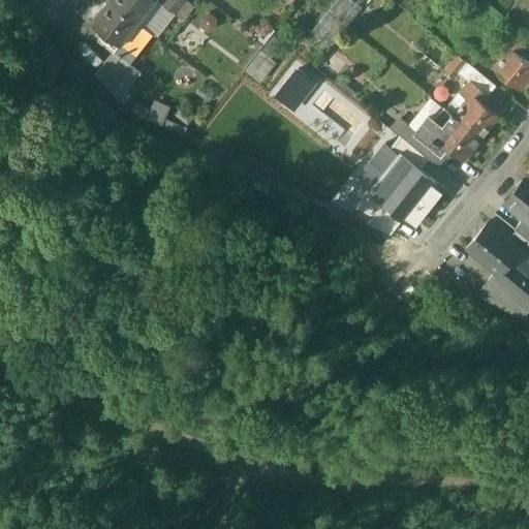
[(137,20),(112,0),(106,0),(90,22),(102,31),(119,44),(137,20)]
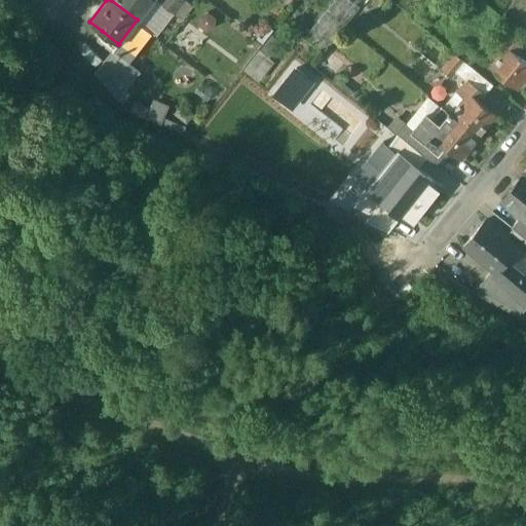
[(111,0),(137,20),(152,0),(111,0)]
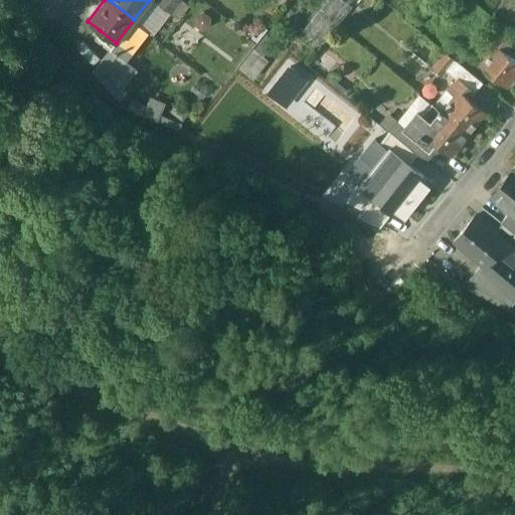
[(157,4),(151,0),(149,0),(134,19),(154,35),(170,14),(157,4)]
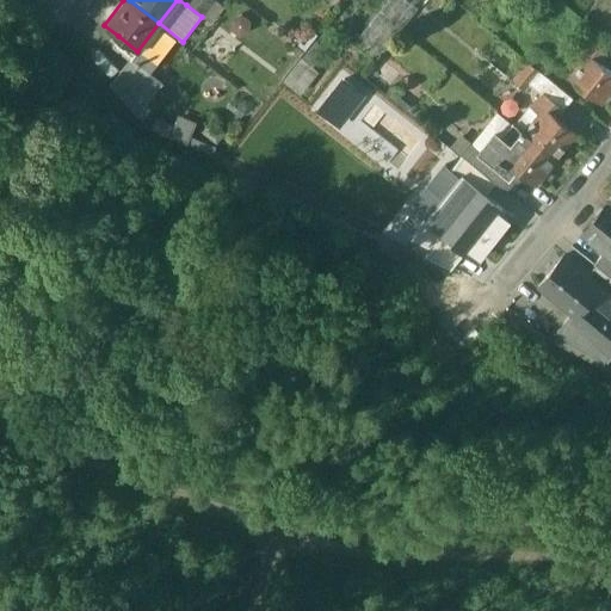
[(190,0),(186,5),(202,17),(214,1),(213,0),(190,0)]
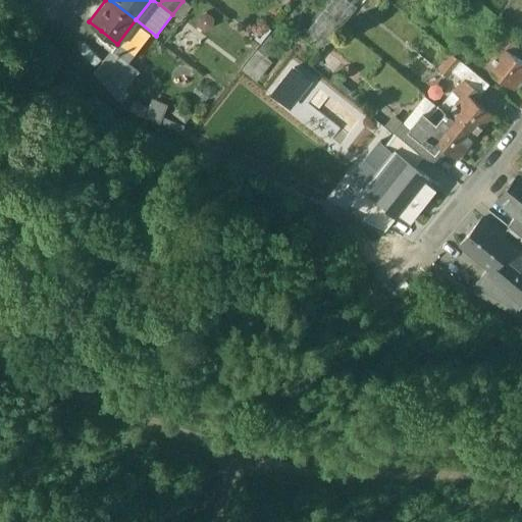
[(348,0),(332,0),(307,32),(326,46),(358,7),(348,0)]
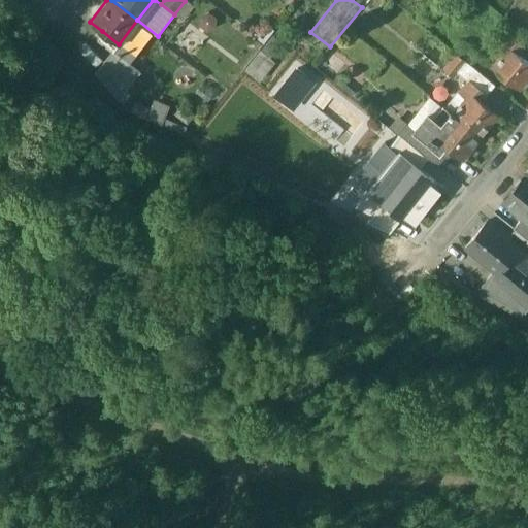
[(119,44),(102,31),(96,39),(110,51),(112,52),(119,44)]
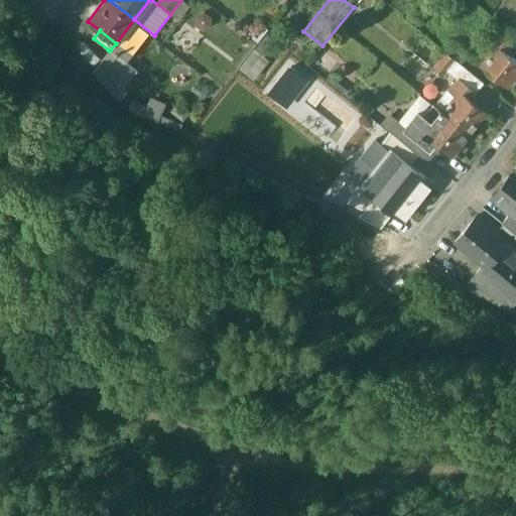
[(514,45),(497,31),(486,44),(493,50),(480,66),(508,88),(515,78),(515,60),(507,53),(514,45)]
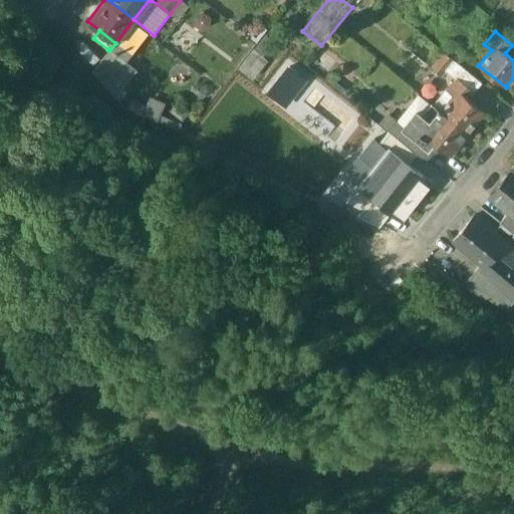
[(465,53),(452,42),(444,51),(454,59),(457,62),(465,53)]
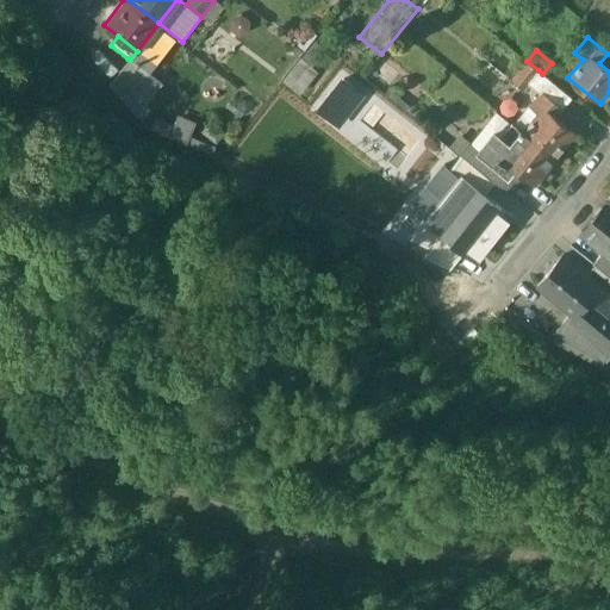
[(130,60),(128,58),(107,85),(136,117),(161,85),(130,60)]
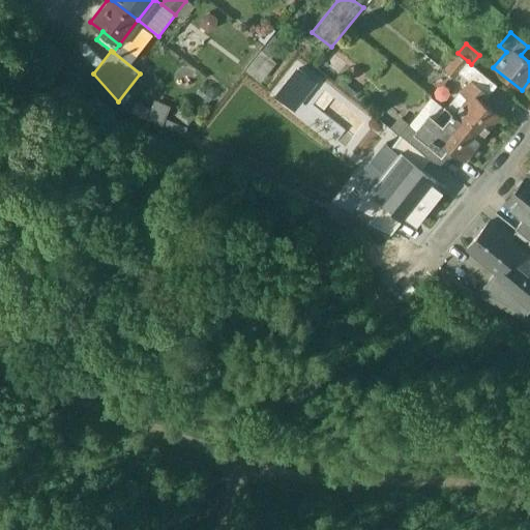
[(247,70),(261,81),(274,63),(262,53),(247,70)]
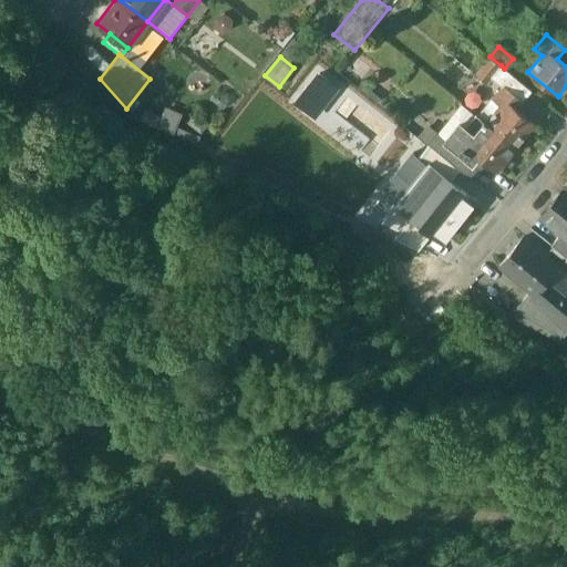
[(490,57),(474,75),(485,84),(490,79),(501,65),(490,57)]
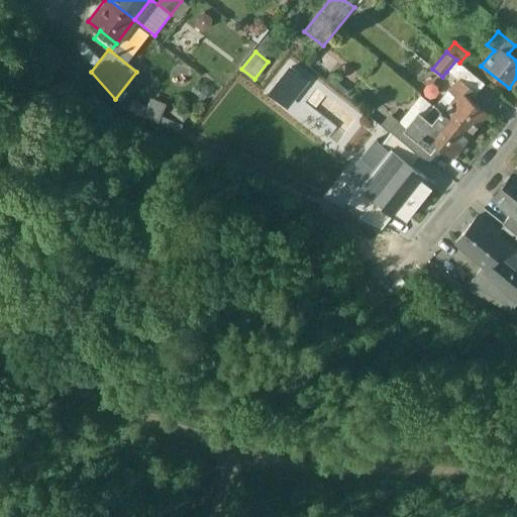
[(459,63),(456,60),(446,72),(458,82),(459,80),(477,93),(485,83),(459,63)]
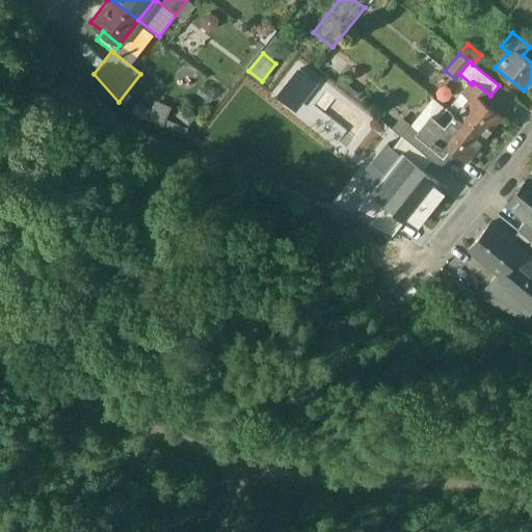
[(315,82),(299,70),(278,96),(294,108),(315,82)]
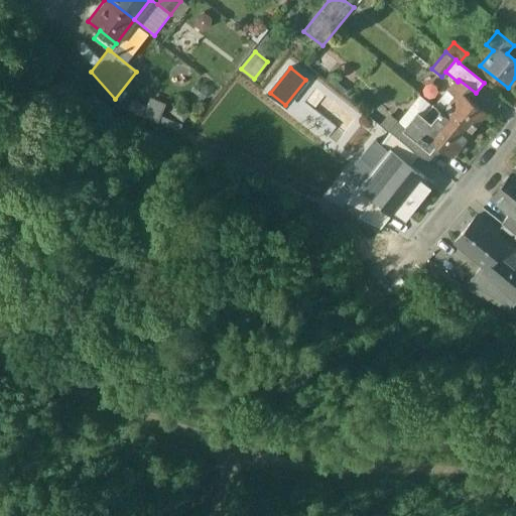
[(458,82),(448,93),(456,98),(442,113),(470,134),(486,115),(469,102),(476,93),(459,80),(458,82)]
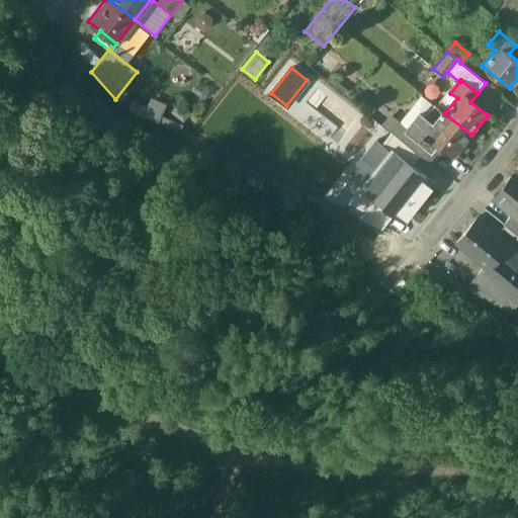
[(435,105),(423,120),(425,122),(421,126),(413,120),(407,127),(407,128),(434,151),(444,152),(445,150),(454,157),(471,135),(444,113),(435,105)]
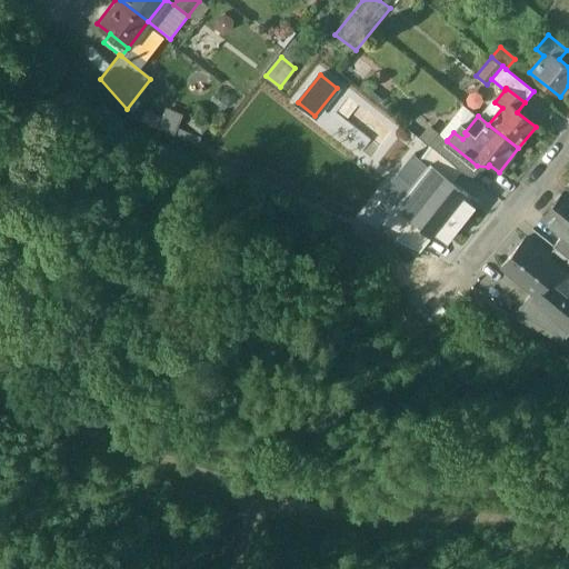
[(477,166),(447,141),(447,140),(437,132),(428,143),(430,146),(461,170),(469,177),(477,166)]
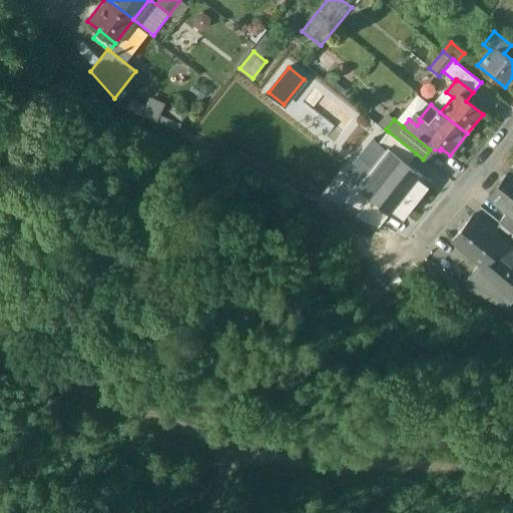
[(379,142),(407,164),(416,153),(388,131),(379,142)]
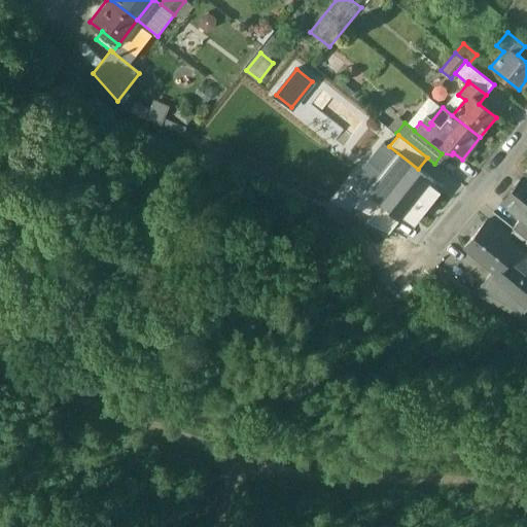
[(367,188),(402,215),(413,223),(442,186),(418,169),(389,146),(384,142),(355,179),(367,188)]
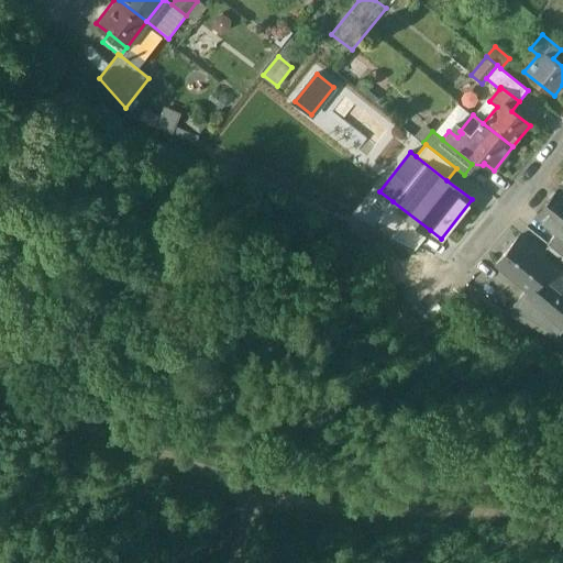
[(562,188),(561,187),(538,216),(556,231),(562,235),(562,188)]
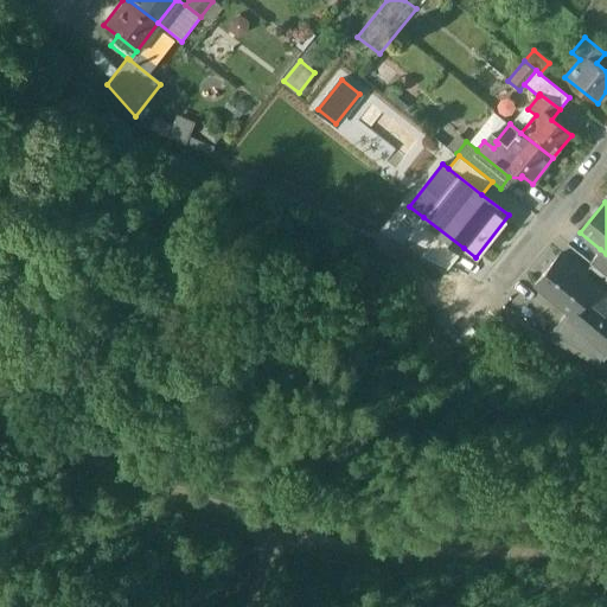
[(464,248),(423,217),(409,237),(429,248),(423,255),(449,266),(464,248)]
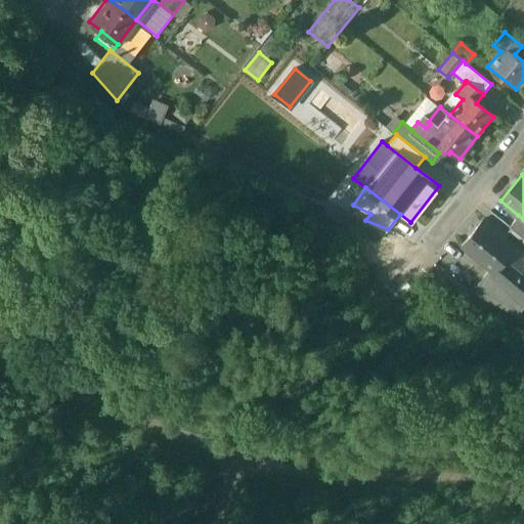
[(523,219),(518,215),(509,226),(523,237),(523,219)]
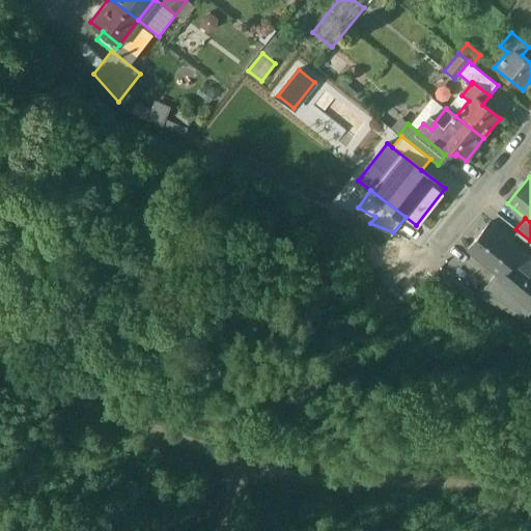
[(521,250),(490,225),(469,250),(498,273),(500,274),(501,275),(511,262),(521,250)]
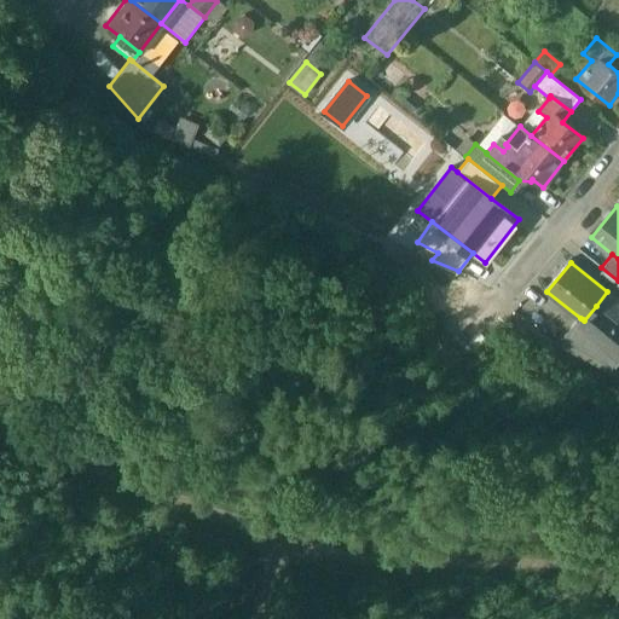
[(618,323),(596,306),(584,320),(583,319),(578,325),(608,350),(618,358),(618,323)]
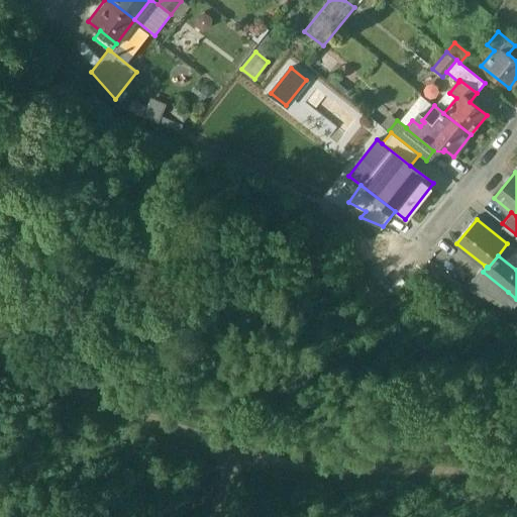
[(482,269),(470,283),(502,300),(508,292),(483,272),(487,267),(485,266),(483,269),(482,269)]
